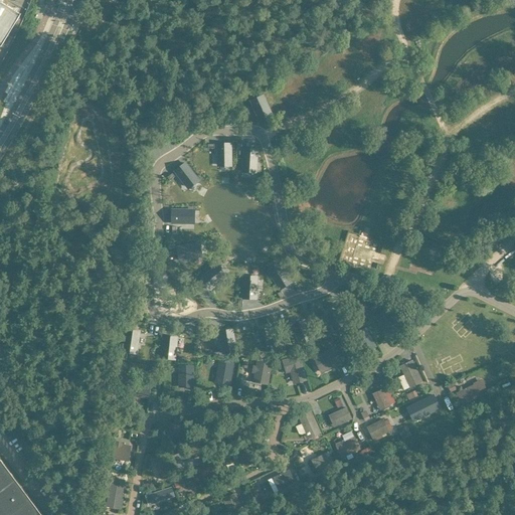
[(0,0),(0,44),(19,13),(0,2),(0,0)]
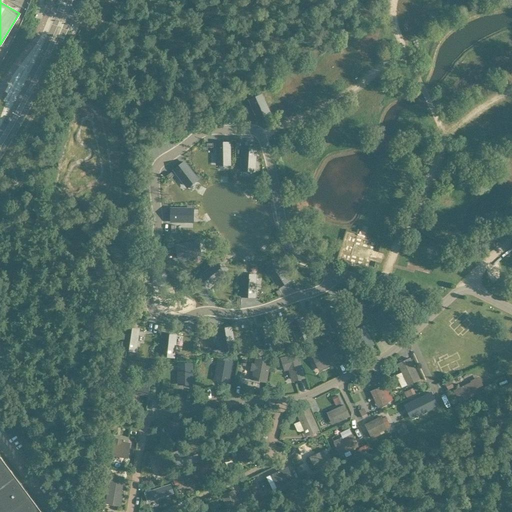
[(470,18),(461,23),(466,31),(475,26),(470,18)]
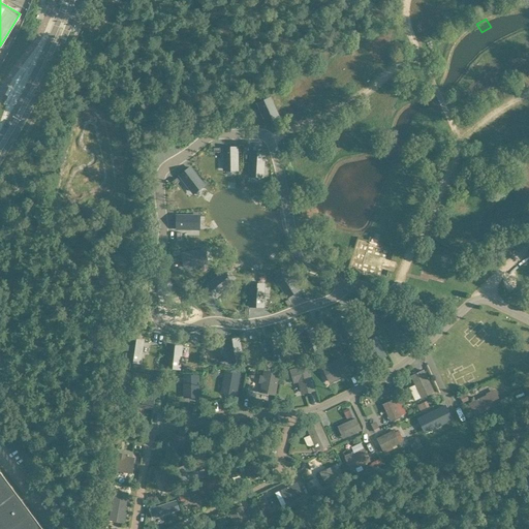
[(301,94),(288,99),(296,117),(303,115),(304,118),(310,115),(301,94)]
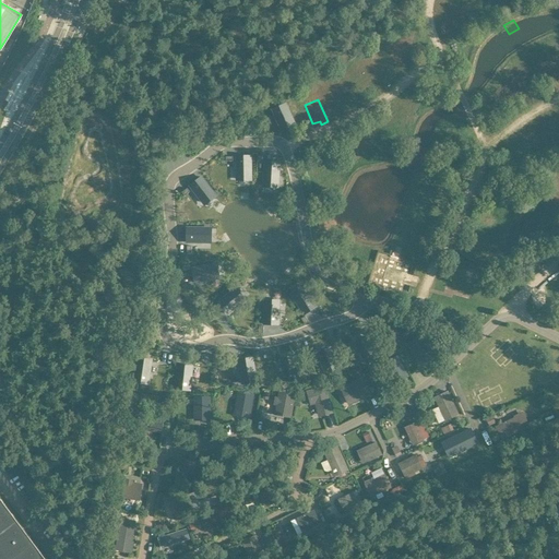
[(286,104),(273,109),(282,129),(288,126),(288,128),(295,125),(286,104)]
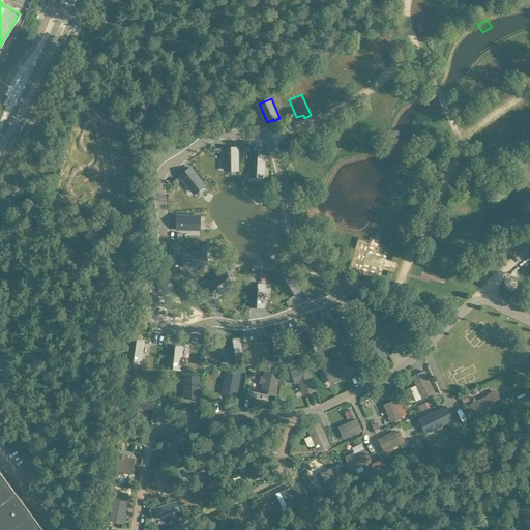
[(495,120),(504,114),(497,104),(488,110),(495,120)]
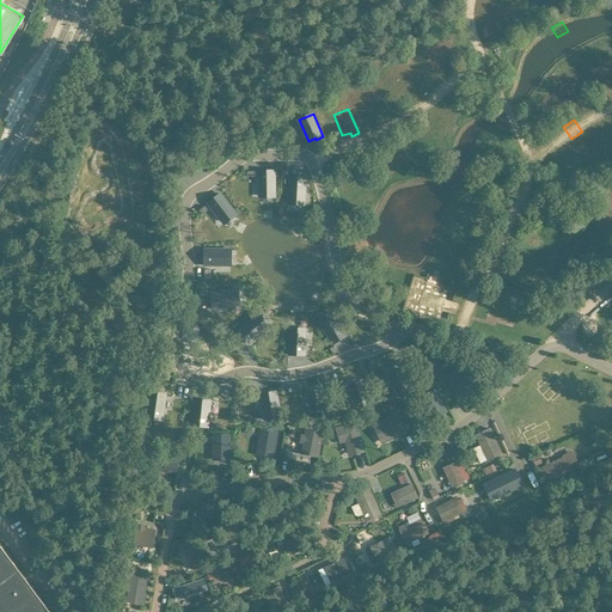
[(275,171),(259,171),(259,194),(263,194),(263,196),(267,196),(275,196),(275,171)]
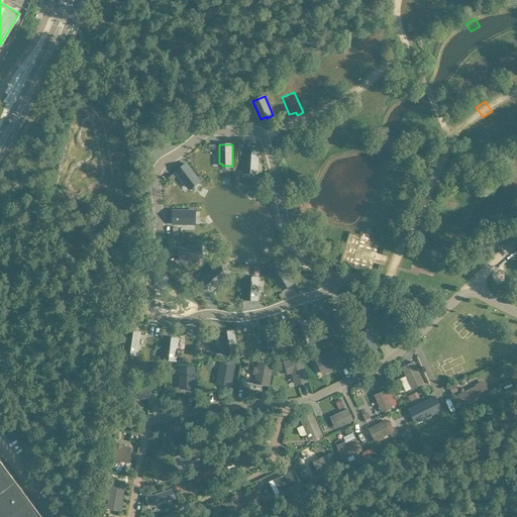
[(245,150),(244,172),(250,172),(250,171),(257,171),(259,151),(245,150)]
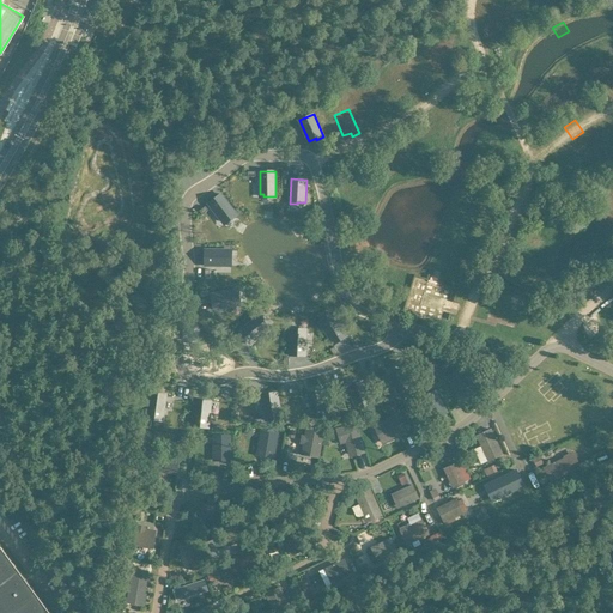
[(220,194),(208,204),(223,222),(225,220),(229,217),(230,219),(236,214),(220,194)]
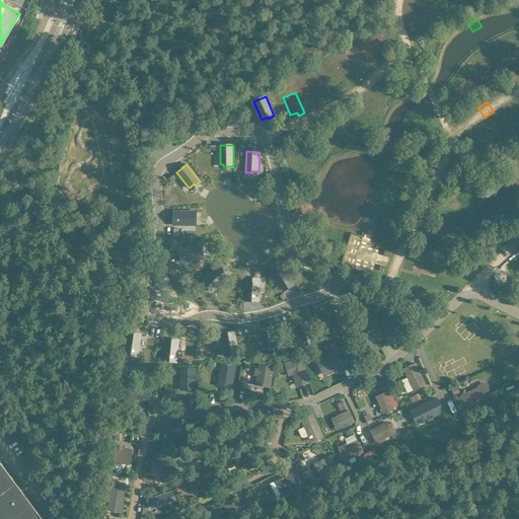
[(364,175),(372,177),(375,168),(366,166),(364,175)]
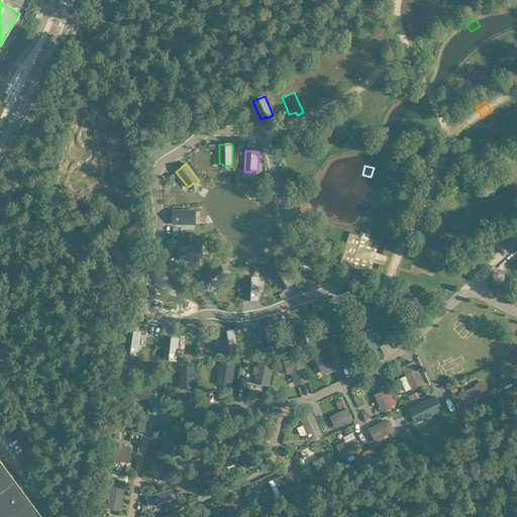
[(354,190),(351,198),(365,203),(369,196),(354,190)]
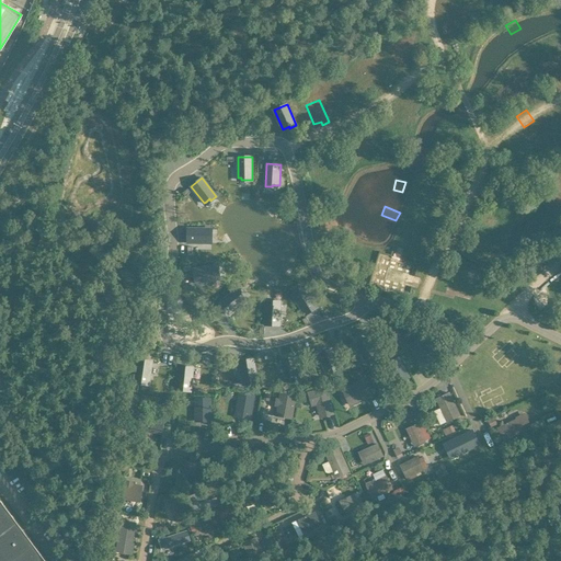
[(487,213),(483,221),(497,227),(501,219),(487,213)]
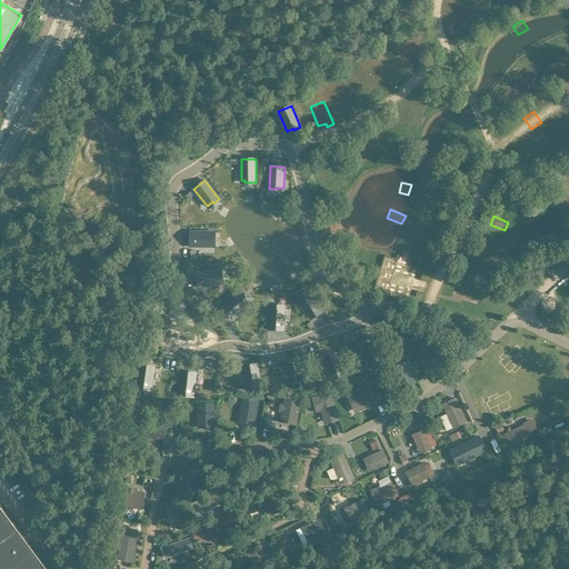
[(190,232),(190,247),(212,247),(212,240),(212,239),(215,240),(215,232),(190,232)]
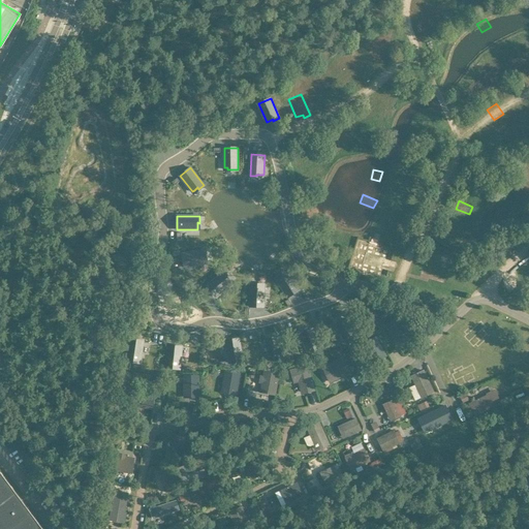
[(352,269),(383,276),(390,249),(358,243),(352,269)]
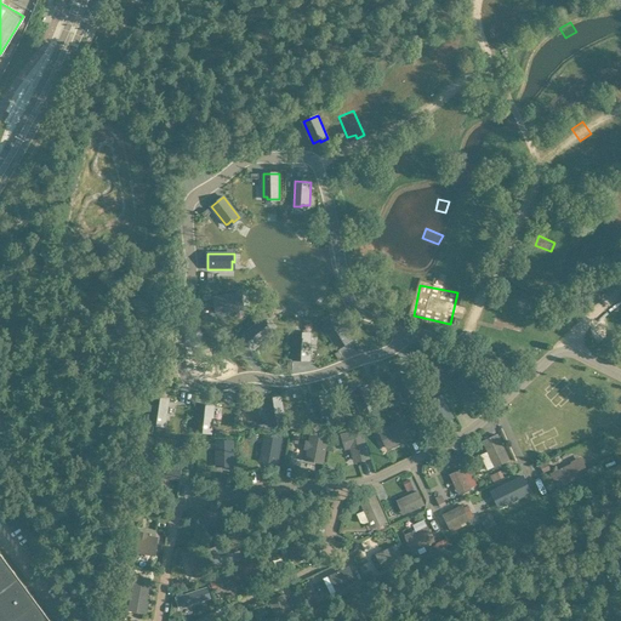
[(239,294),(214,298),(217,314),(240,309),(239,302),(241,301),(239,294)]
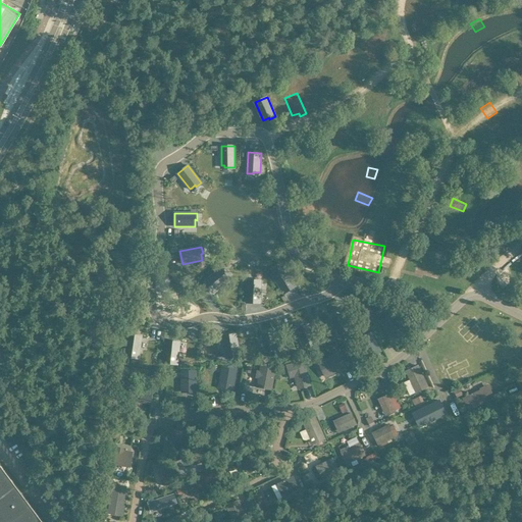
[(209,278),(203,283),(204,284),(212,294),(226,280),(223,276),(222,275),(224,274),(219,269),(209,278)]
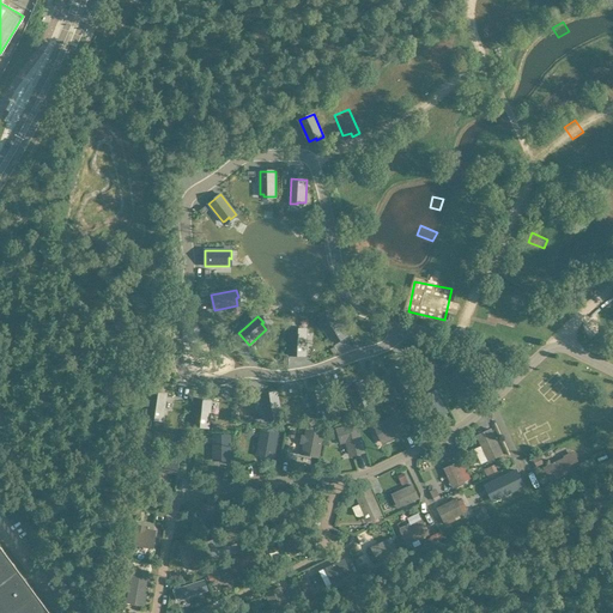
[(327,319),(320,323),(334,345),(347,337),(334,316),(328,321),(327,319)]
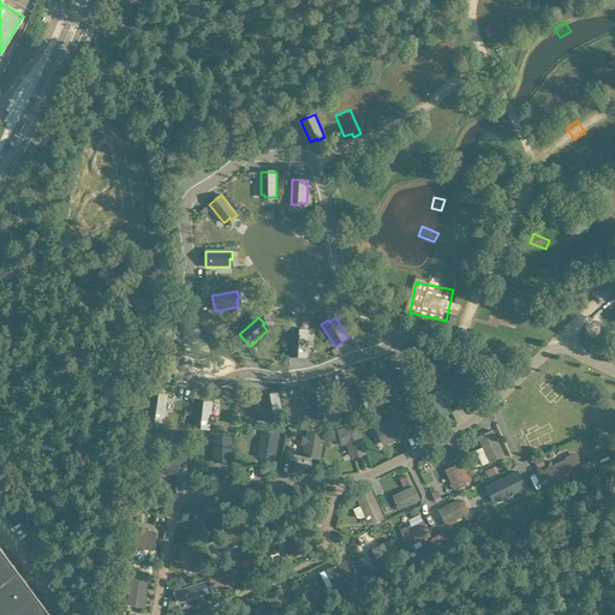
[(292,330),(291,357),(306,357),(306,334),(299,333),(299,332),(292,330)]
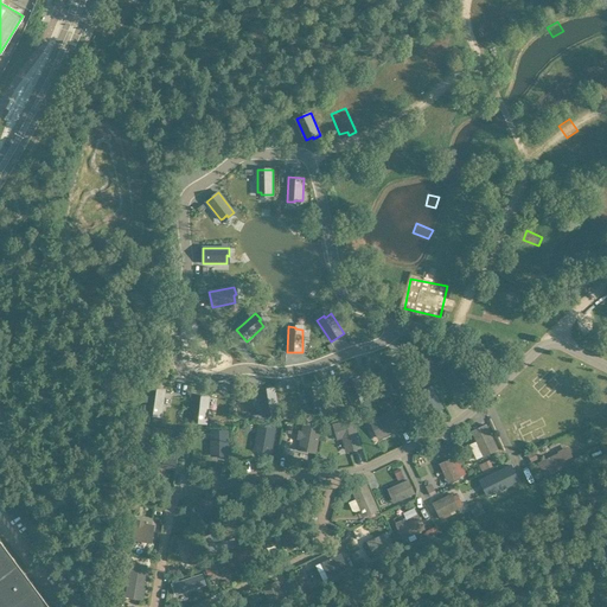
[(393,371),(385,376),(398,395),(411,387),(398,365),(391,370),(393,371)]
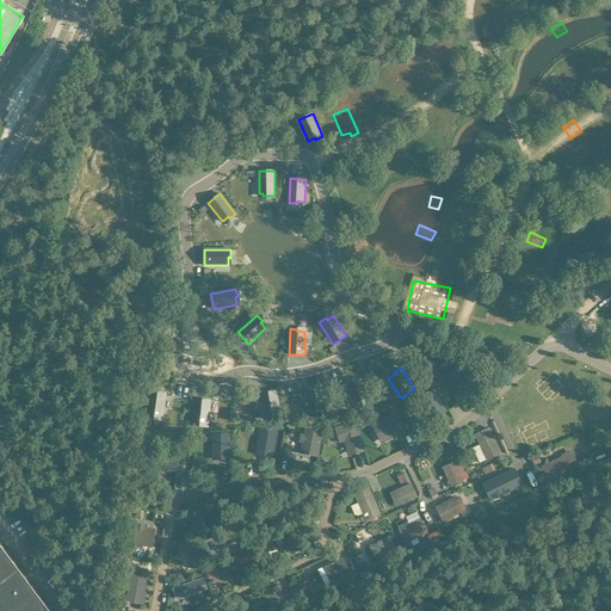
[(434,388),(421,395),(433,417),(445,411),(434,388)]
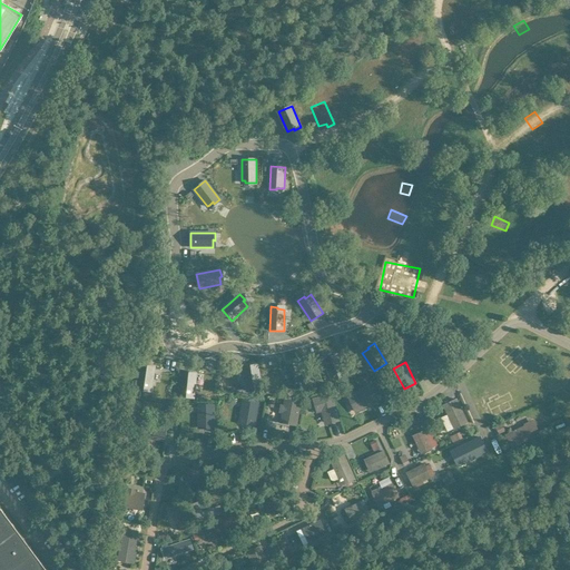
[(257,363),(243,366),(247,391),(262,387),(257,363)]
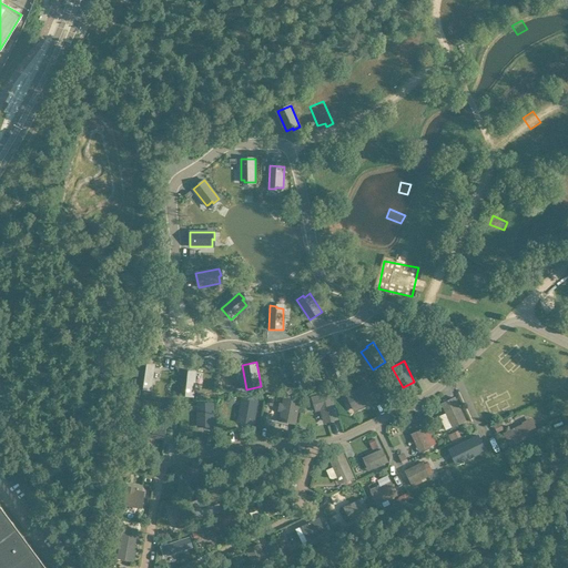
[(140,364),(137,387),(151,389),(153,368),(146,367),(146,365),(140,364)]
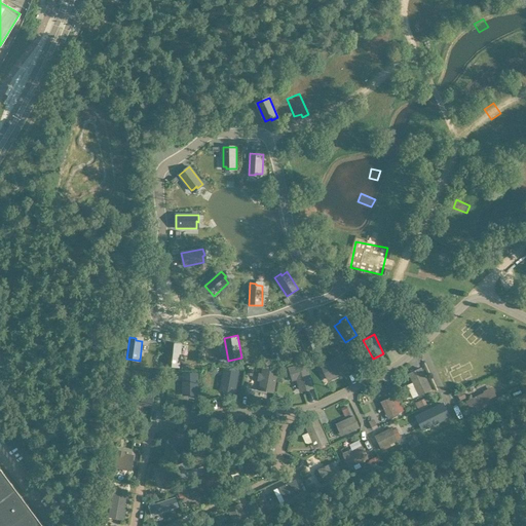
[(187,358),(202,359),(203,339),(188,338),(187,358)]
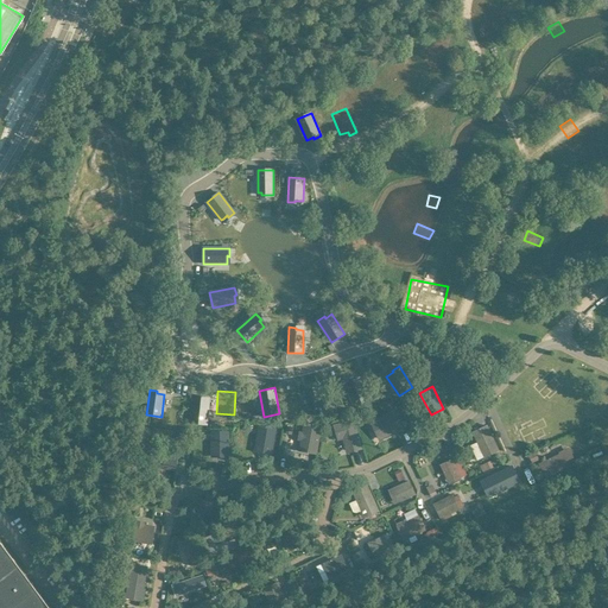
[(194,398),(191,423),(207,424),(209,401),(201,400),(202,398),(194,398)]
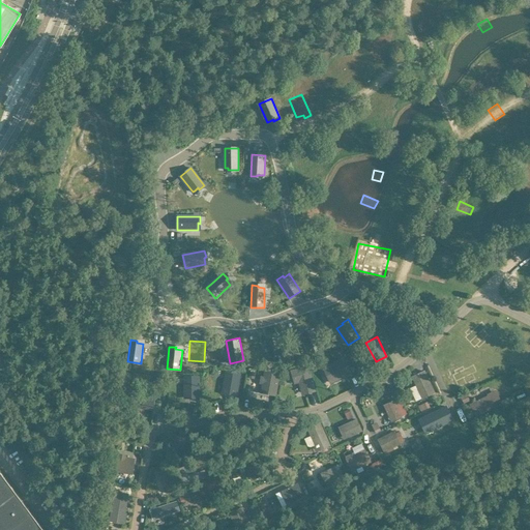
[(329,378),(331,382),(332,383),(337,381),(337,379),(346,375),(344,371),(344,369),(347,367),(344,360),(329,366),(332,372),(328,374),(329,376),(329,378)]
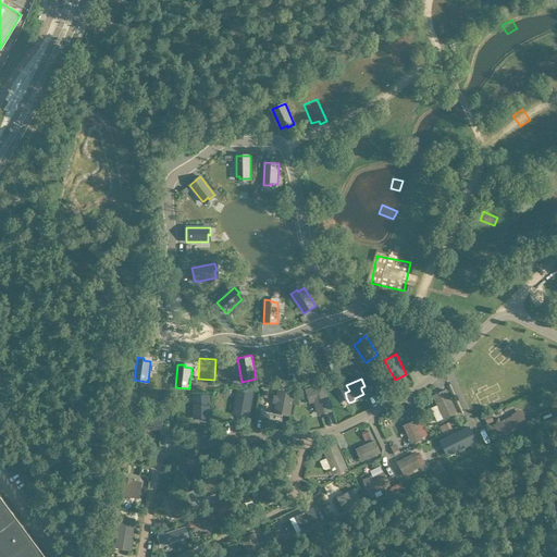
[(333,411),(324,383),(305,390),(310,404),(313,403),(318,416),(333,411)]
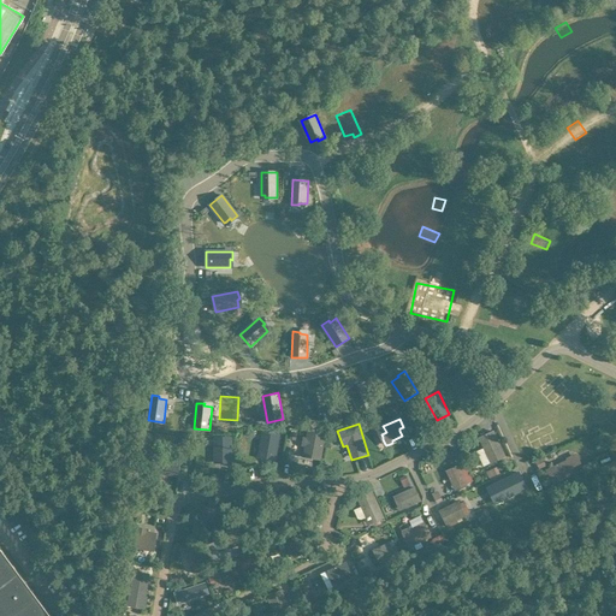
[(507,457),(493,431),(478,438),(490,465),(507,457)]
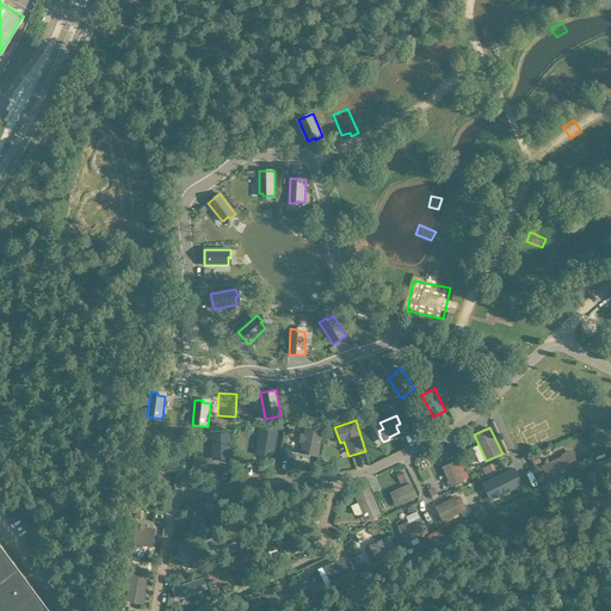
[(263,429),(258,452),(271,455),(276,431),(263,429)]
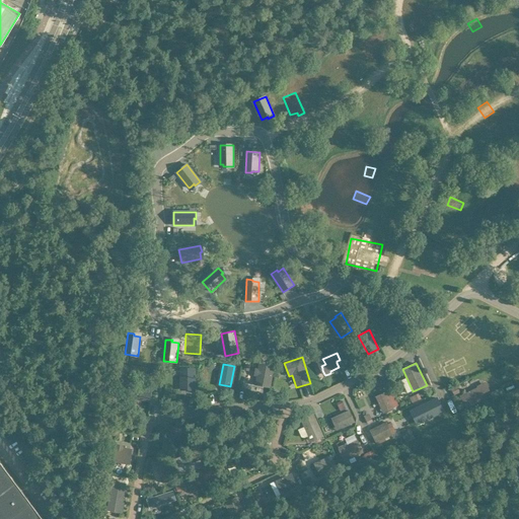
[(271,387),(275,366),(258,364),(257,368),(255,368),(253,376),(256,376),(254,385),(271,387)]
